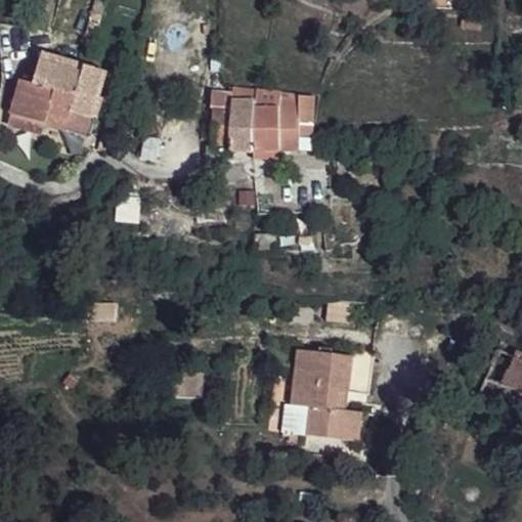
[(93,45),(105,3),(95,0),(83,43),(93,45)]
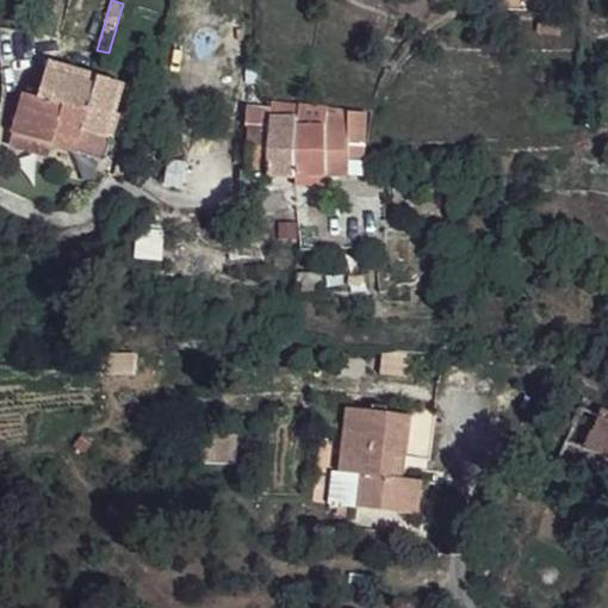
[(558,19),(538,16),(535,32),(556,35),(558,19)]
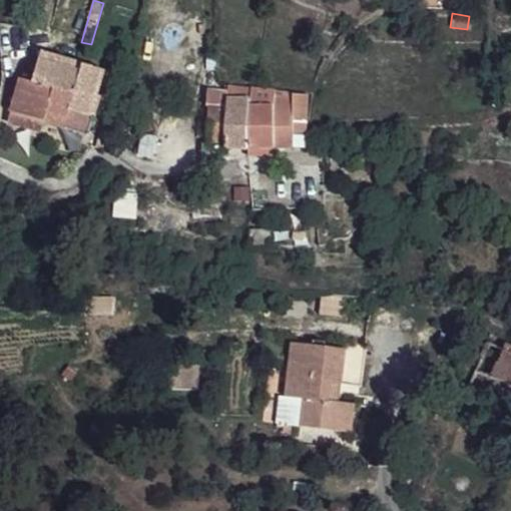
[(19,75),(9,109),(43,119),(88,132),(99,94),(96,93),(103,69),(41,51),(33,79),(19,75)]
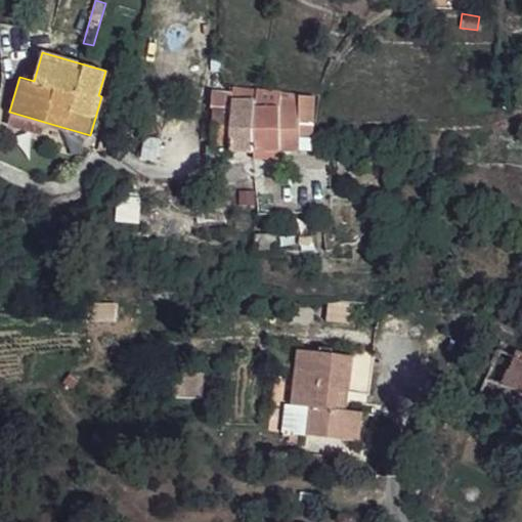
[(232,91),(232,99),(256,101),(257,89),(232,87),(232,91)]
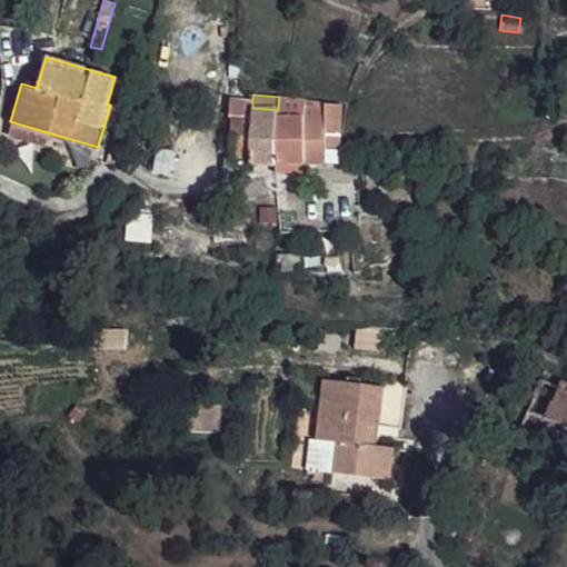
[(275,162),(304,163),(305,162),(322,162),(324,143),(322,137),(322,125),(325,108),(305,105),(305,98),(291,97),(291,117),(284,117),(278,117),(275,162)]
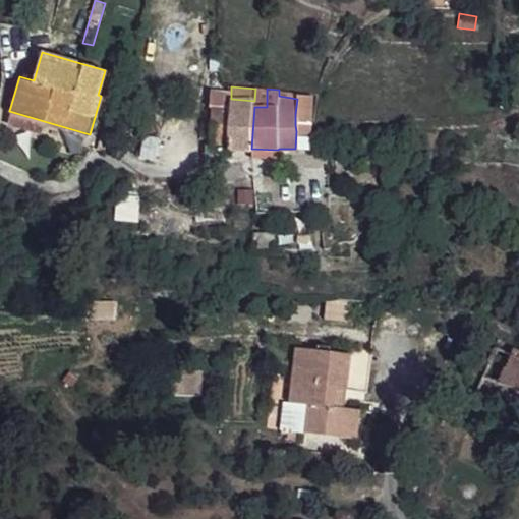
[(231,91),(215,91),(215,104),(213,137),(212,141),(228,142),(231,99),(231,91)]
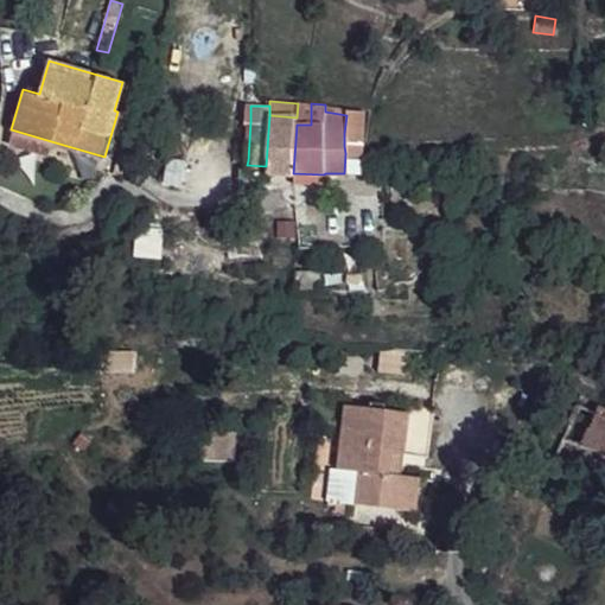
[(371,116),(345,113),(346,115),(344,133),(344,146),(369,148),(371,116)]
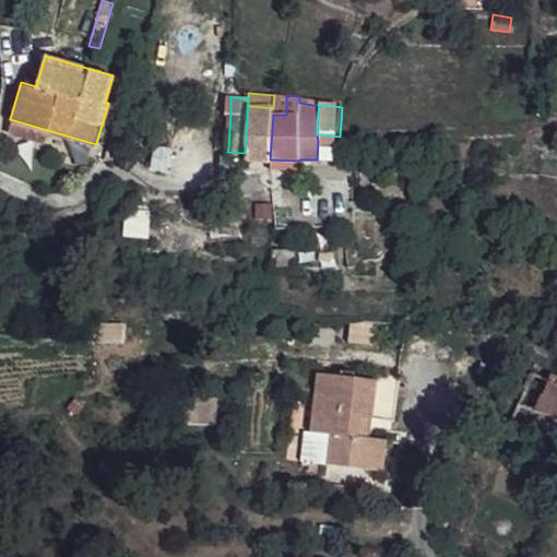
[(273,115),(273,108),(248,106),(245,153),(245,158),(247,158),(270,160),(273,115)]
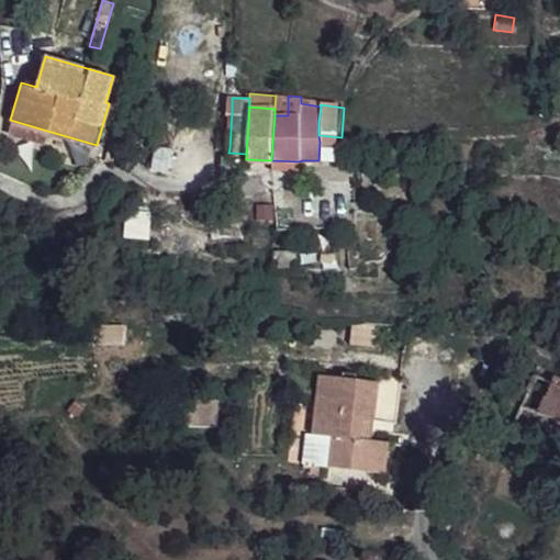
[(47,131),(10,120),(6,136),(43,146),(47,131)]
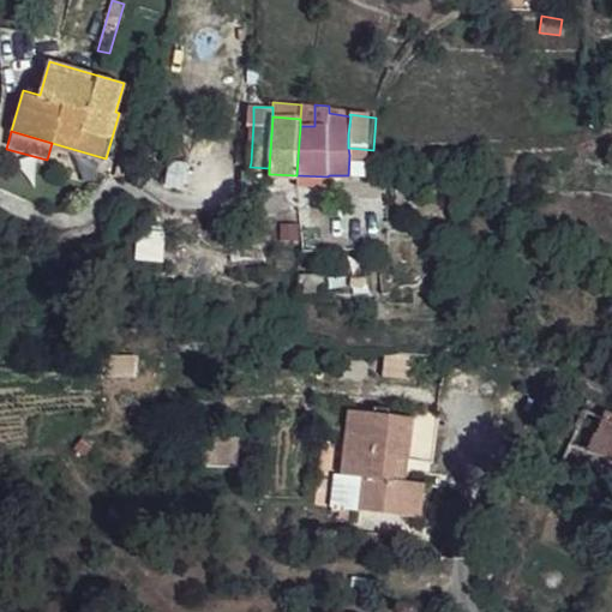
[(250,169),(251,187),(271,189),(271,174),(269,174),(269,168),(250,167),(250,169)]
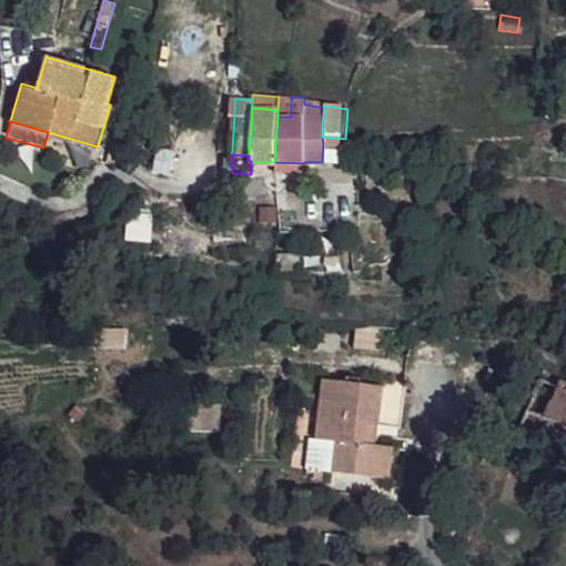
[(303,163),(274,162),(274,170),(303,171),(303,163)]
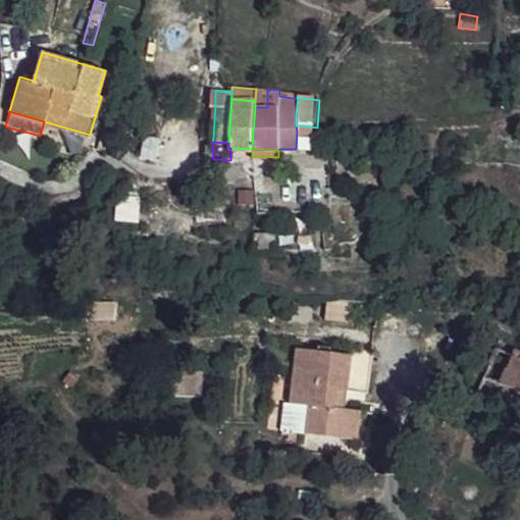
[(251,190),(222,190),(222,204),(251,204),(251,190)]
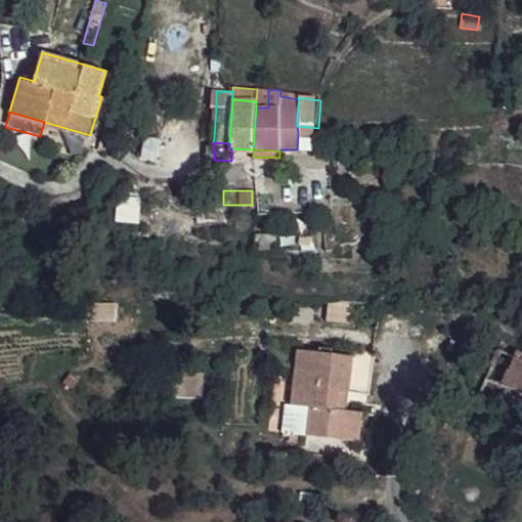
[(137,223),(139,196),(117,194),(114,221),(137,223)]
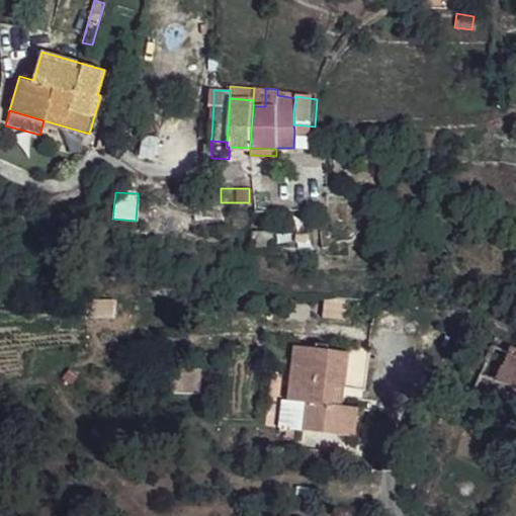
[(515,346),(510,343),(496,379),(515,387),(515,346)]
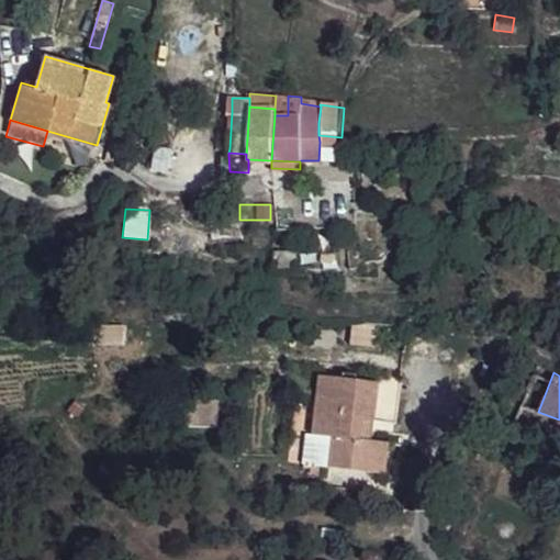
[(327,466),(382,472),(387,441),(370,438),(358,437),(361,417),(372,418),(377,381),(317,373),(310,433),(331,435),(327,466)]
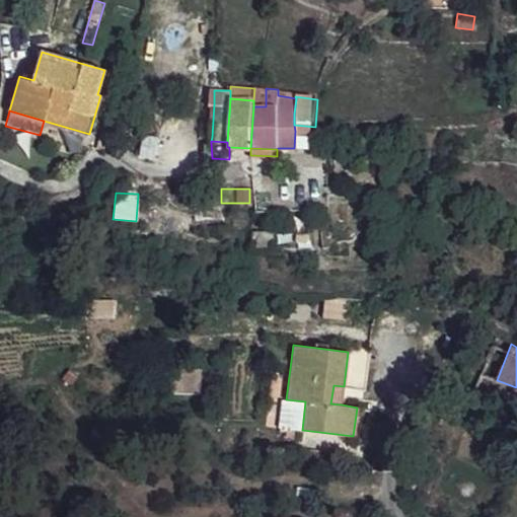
[(344,386),(334,385),(330,403),(342,404),(344,386)]
